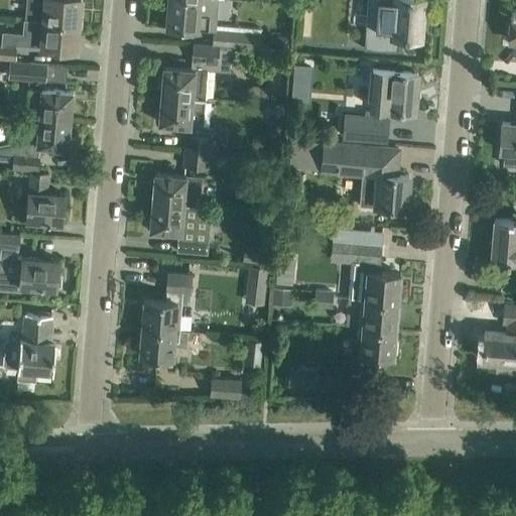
[(26,0),(25,18),(78,23),(80,0),(26,0)]
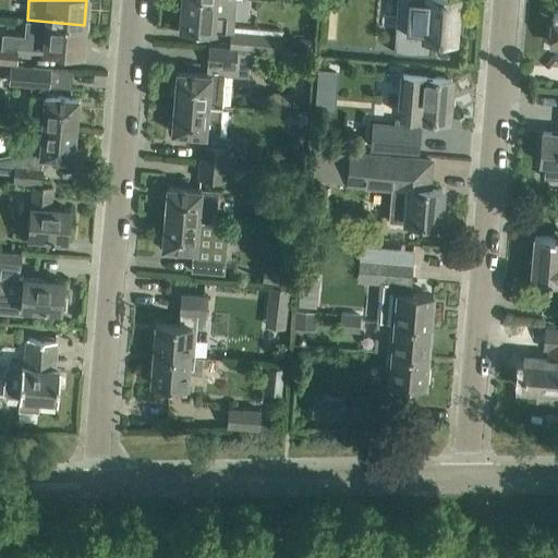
[(233,27),(235,0),(182,0),(180,28),(213,31),(230,32),(229,48),(249,50),(256,50),(280,52),(282,31),(233,27)]
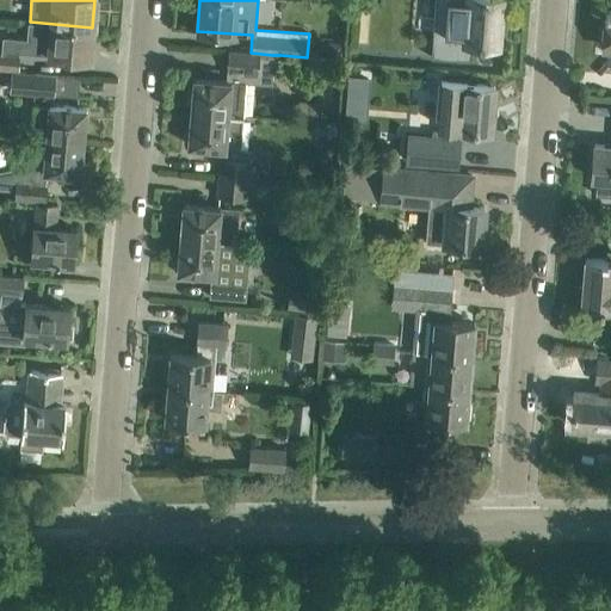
[(434,0),(431,57),(469,60),(470,43),(499,45),(500,28),(505,28),(506,14),(501,13),(501,0),(434,0)]
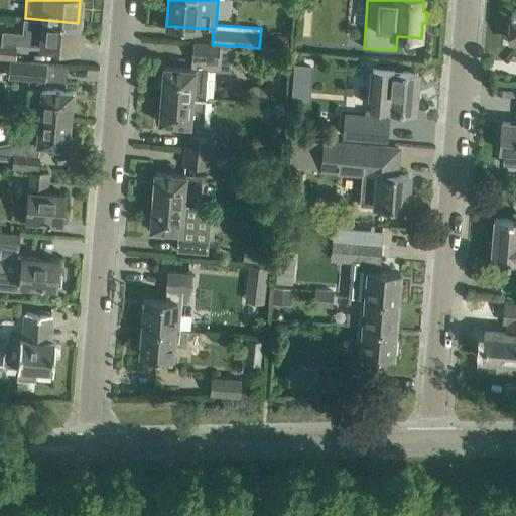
[(78,23),(25,18),(25,19),(42,20),(41,34),(16,32),(15,42),(0,41),(0,58),(16,60),(17,44),(43,46),(43,50),(58,51),(58,47),(76,49),(78,23)]
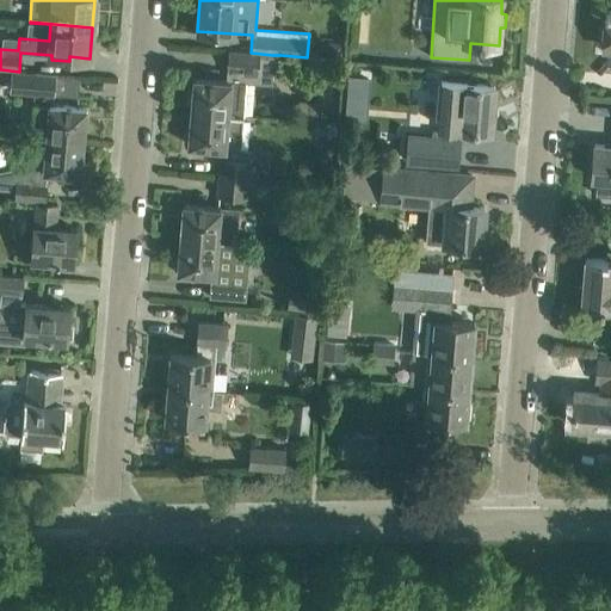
[(193,78),(191,111),(244,116),(246,82),(271,85),(273,66),(279,66),(281,55),(228,51),(227,69),(229,71),(228,80),(193,78)]
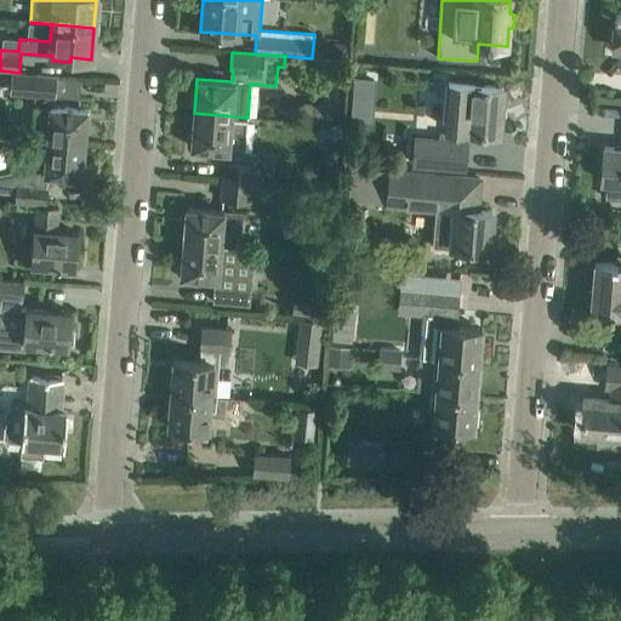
[(53,100),(55,75),(9,73),(7,96),(53,100)]
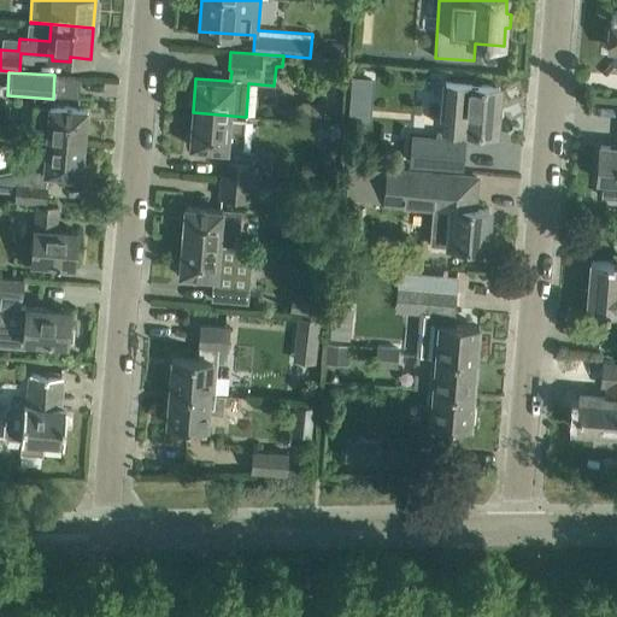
[(448,81),(446,112),(444,140),(412,137),(410,163),(462,166),(464,141),(463,141),(464,130),(479,131),(479,136),(491,137),(492,133),(495,133),(499,86),(448,81)]
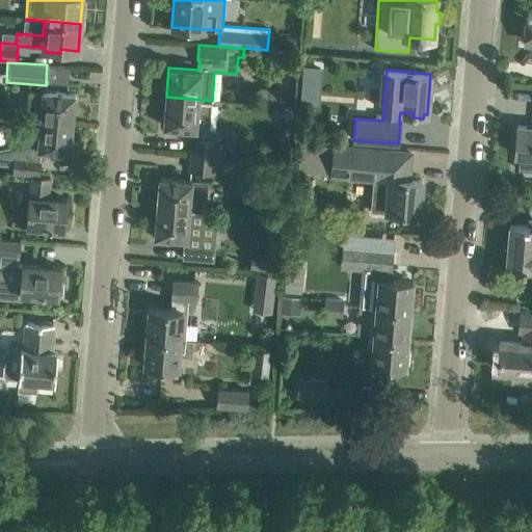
[(75,92),(30,89),(27,117),(41,118),(40,120),(72,122),(75,92)]
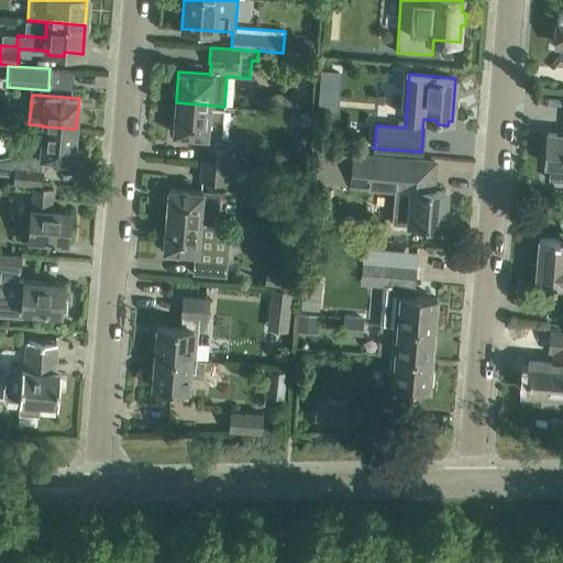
[(222,138),(224,107),(216,106),(176,102),(173,133),(206,135),(205,145),(202,145),(201,163),(229,165),(231,138),(222,138)]
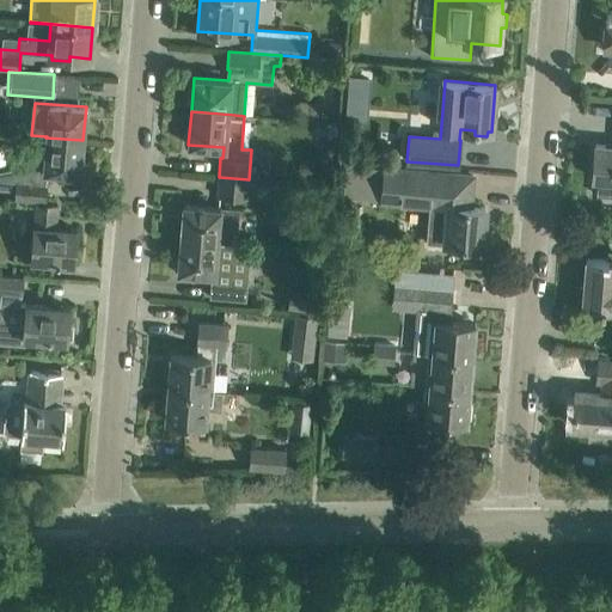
[(83,140),(46,138),(44,161),(0,170),(0,188),(16,189),(14,199),(44,201),(47,171),(80,173),(83,140)]
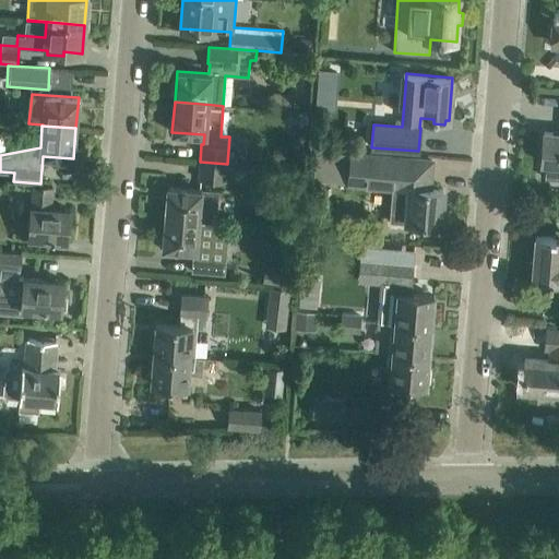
[(558,132),(544,131),(540,163),(546,163),(545,169),(558,170),(558,132)]
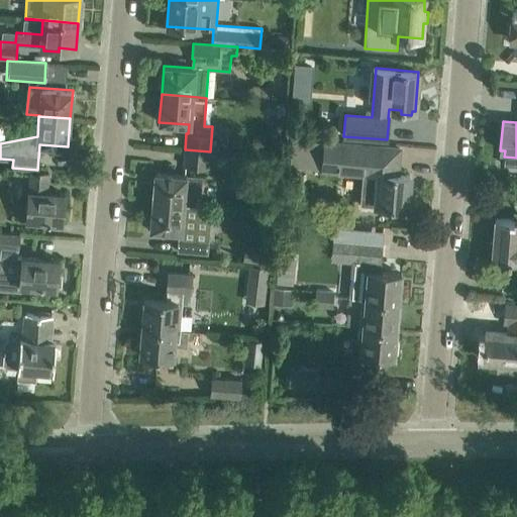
[(399,148),(323,142),(320,172),(363,175),(359,203),(377,204),(376,205),(380,205),(379,209),(391,210),(391,206),(406,207),(409,175),(392,173),(393,164),(398,164),(399,148)]
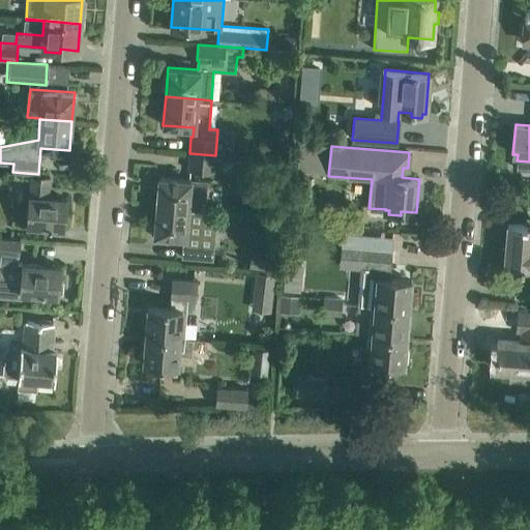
[(215,155),(189,153),(188,169),(214,171),(214,169),(223,169),(224,156),(215,155)]
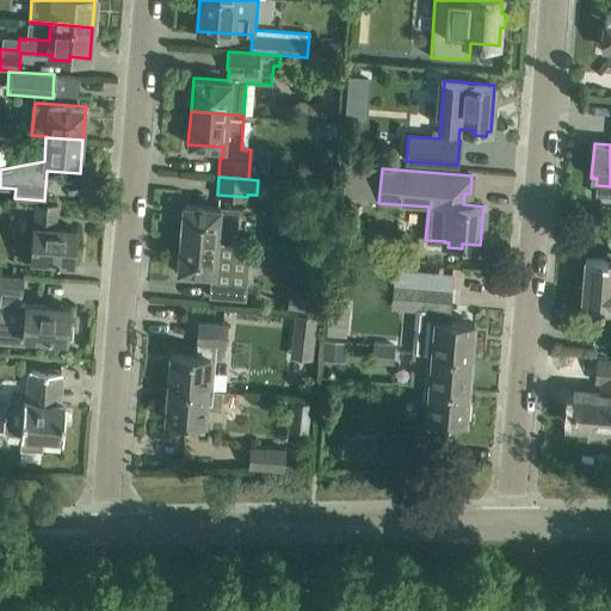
[(55,227),(56,205),(36,203),(32,240),(25,239),(23,257),(30,257),(30,258),(73,263),(75,229),(55,227)]
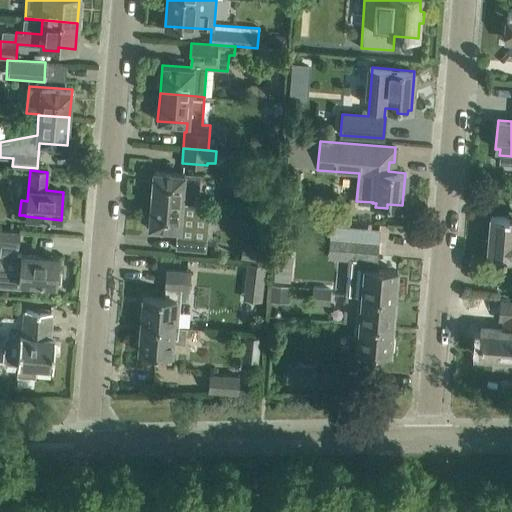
[(200,175),(153,171),(151,199),(198,203),(200,175)]
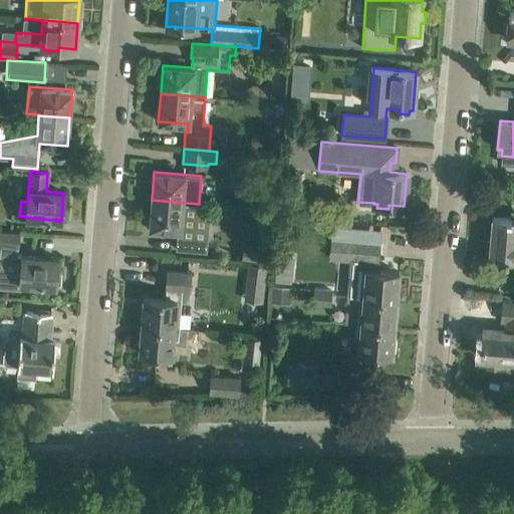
[(199,205),(199,204),(152,200),(150,228),(181,230),(180,241),(176,240),(176,249),(207,252),(208,241),(191,240),(192,232),(194,232),(195,219),(199,220),(200,205),(199,205)]
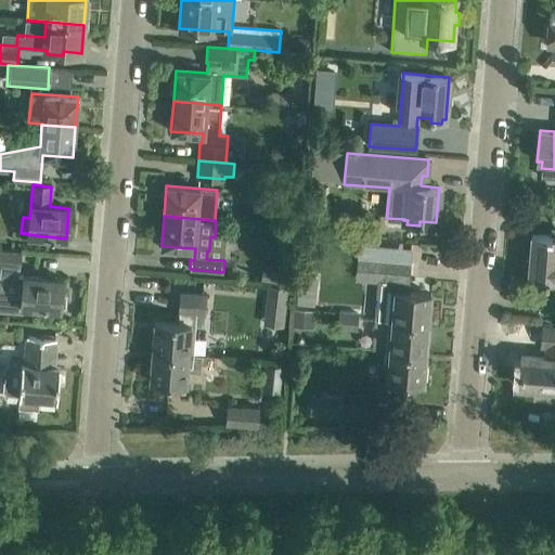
[(544,309),(554,309),(554,234),(531,233),(529,259),(525,259),(523,279),(544,280),(543,282),(546,283),(544,309)]
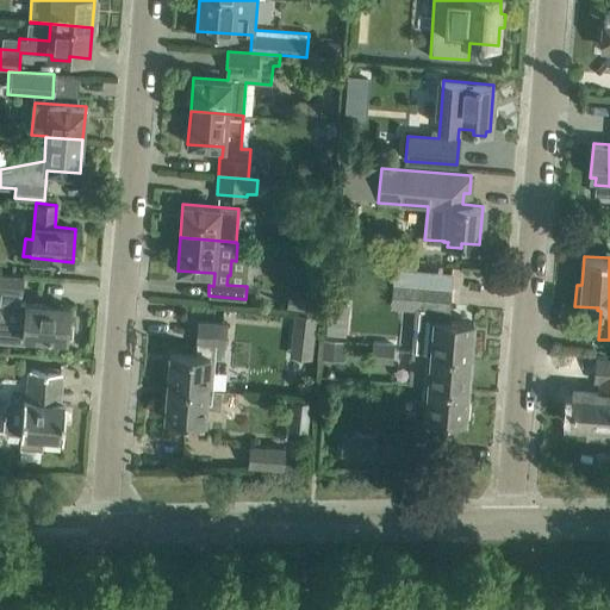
[(0,293),(22,294),(23,274),(0,273),(0,293)]
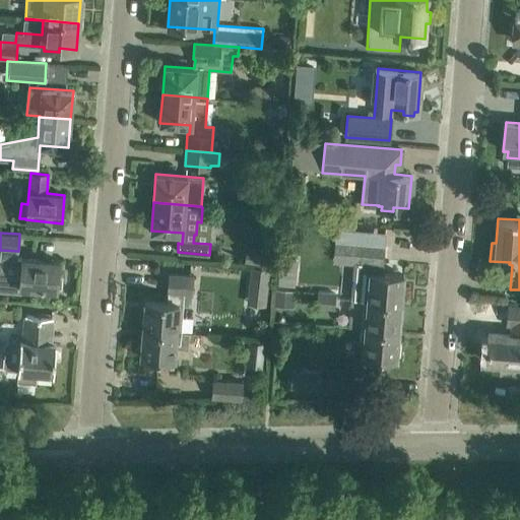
[(360,242),(359,259),(354,259),(350,300),(351,300),(401,304),(403,275),(382,273),(385,245),(360,242)]
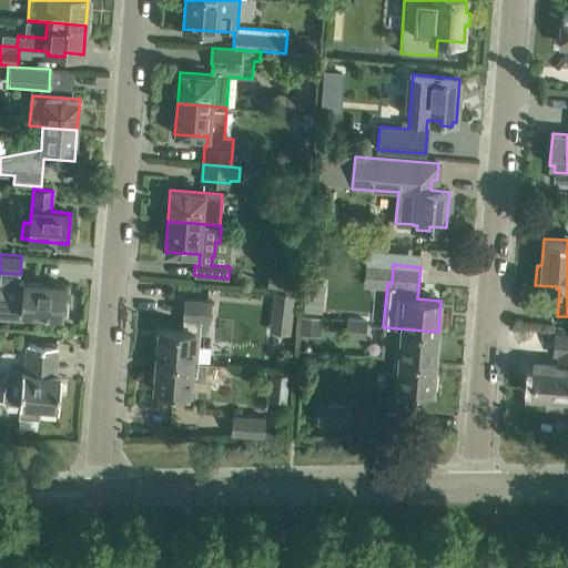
[(21,313),(40,315),(62,316),(64,285),(9,281),(8,294),(22,295),(21,313)]
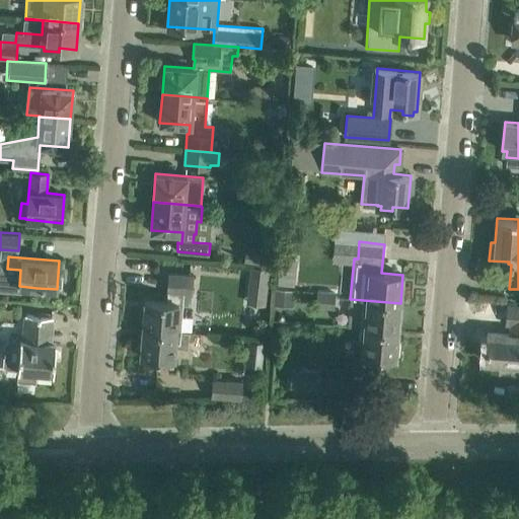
[(145,299),(143,327),(180,330),(183,291),(192,291),(193,275),(168,273),(166,301),(145,299)]
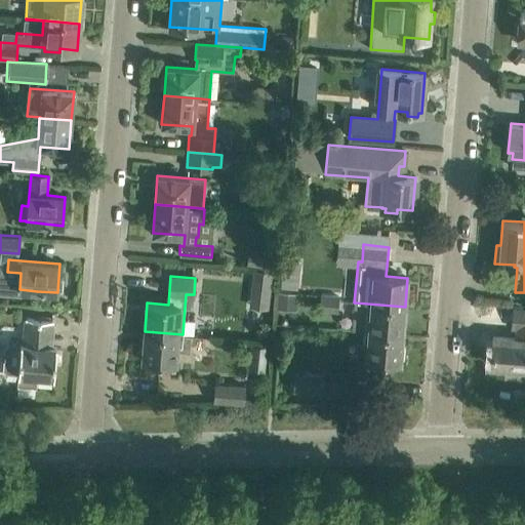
[(338,297),(320,295),(319,311),(337,312),(338,301),(337,301),(338,297)]
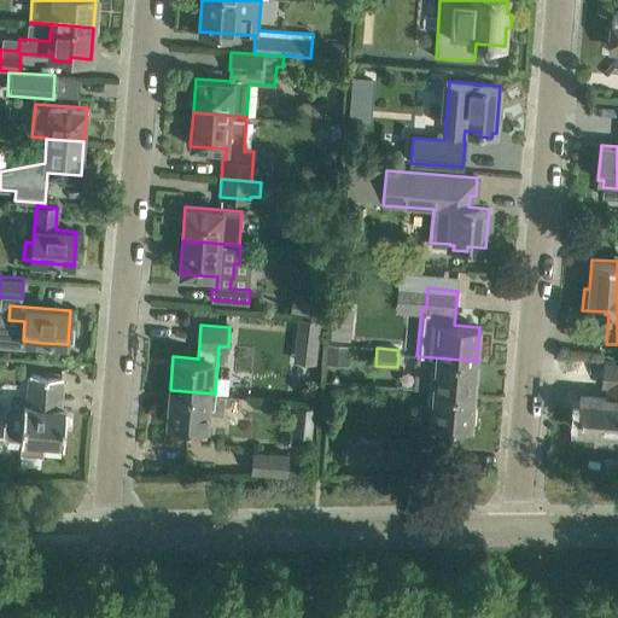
[(418,356),(414,389),(473,394),(477,361),(418,356)]
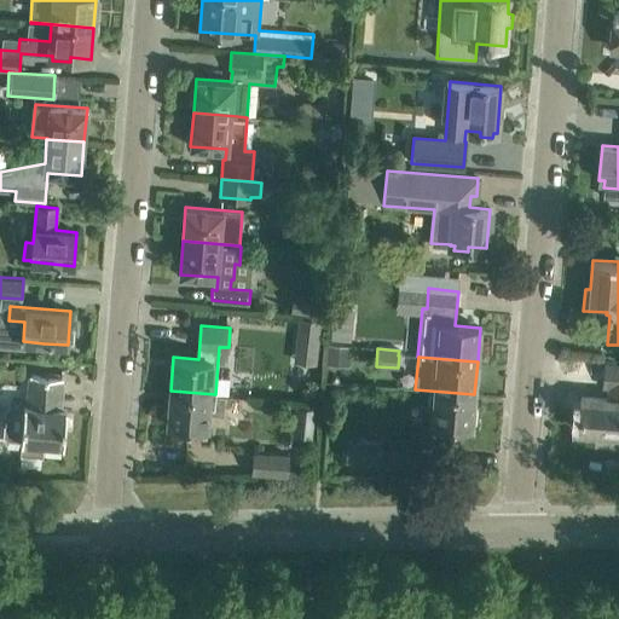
[(618,365),(606,365),(605,385),(609,385),(608,399),(580,397),(578,431),(584,432),(584,440),(603,441),(605,433),(618,433),(618,365)]
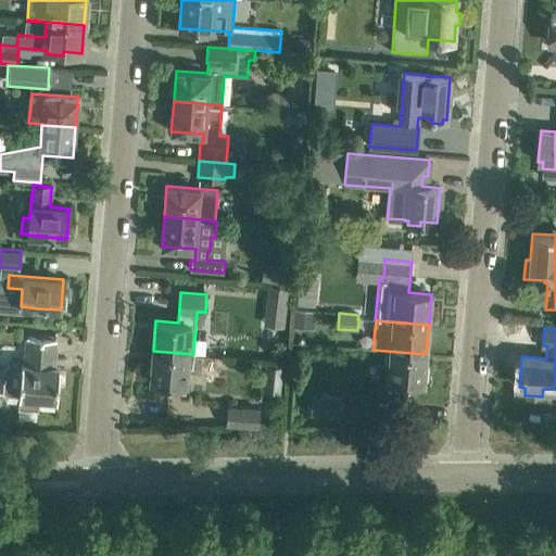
[(25,364),(22,364),(9,363),(4,368),(2,390),(7,394),(19,395),(19,407),(38,409),(39,397),(57,400),(60,367),(53,367),(55,339),(27,336),(25,364)]
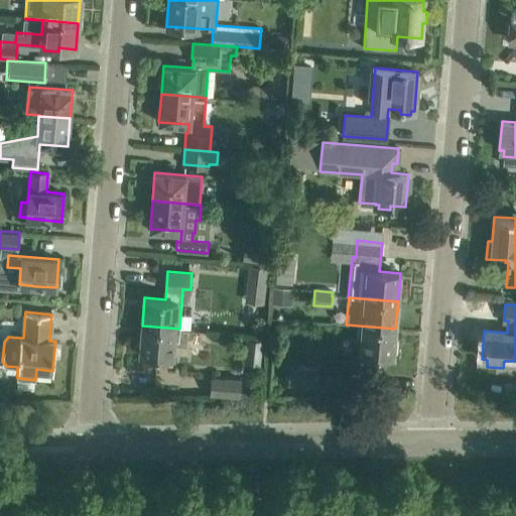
[(395,329),(346,325),(358,326),(357,336),(361,336),(360,360),(377,362),(377,355),(393,356),(395,329)]
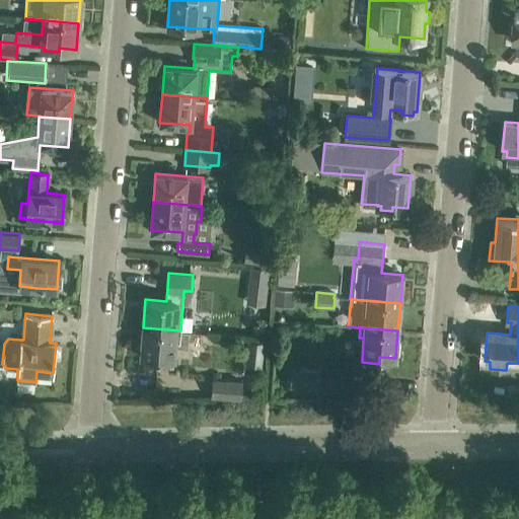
[(180,330),(143,327),(140,356),(156,358),(155,364),(172,366),(172,361),(186,362),(188,331),(180,330)]
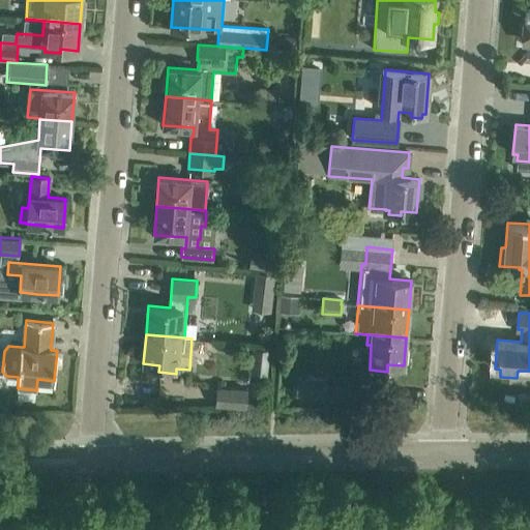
[(253,347),(251,372),(267,373),(269,349),(253,347)]
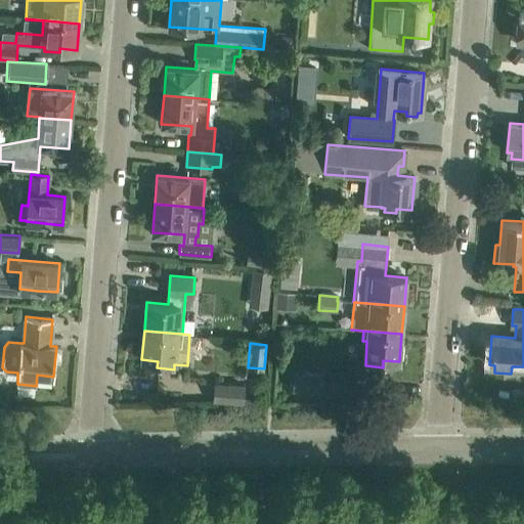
[(322,392),(323,375),(294,373),(293,390),(322,392)]
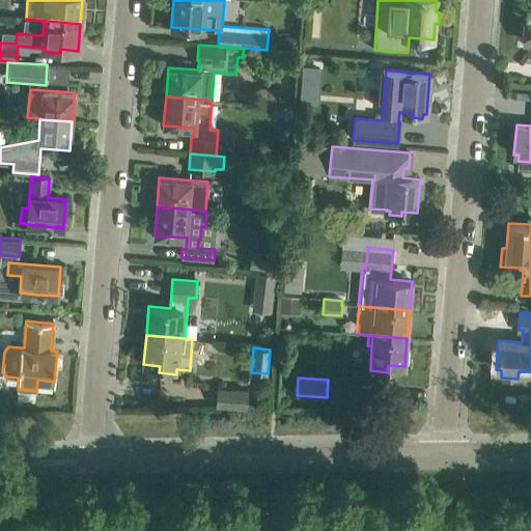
[(246,408),(247,390),(218,388),(216,406),(246,408)]
